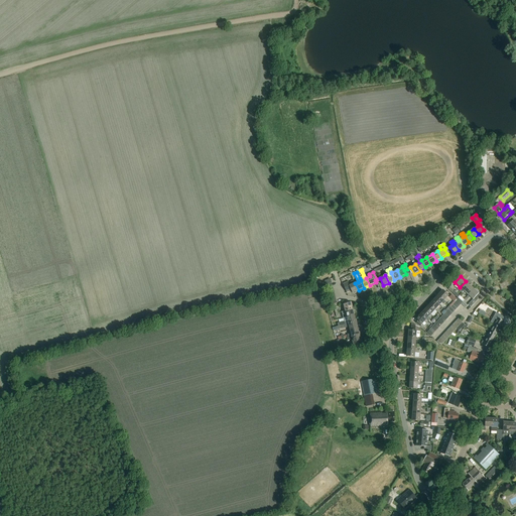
[(351,282),(351,283),(352,284),(350,286),(348,282),(343,284),(347,293),(352,291),(353,293),(354,293),(354,294),(355,294),(357,293),(357,292),(357,291),(359,290),(355,283),(354,280),(351,282)]
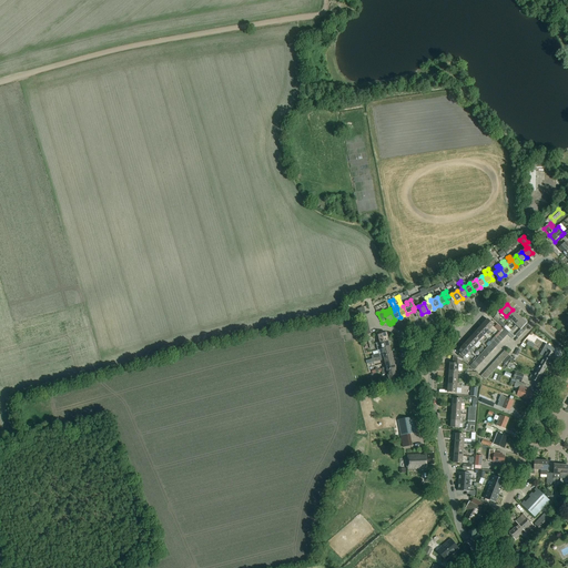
[(513,310),(506,316),(510,321),(509,322),(509,323),(517,314),(513,310)]
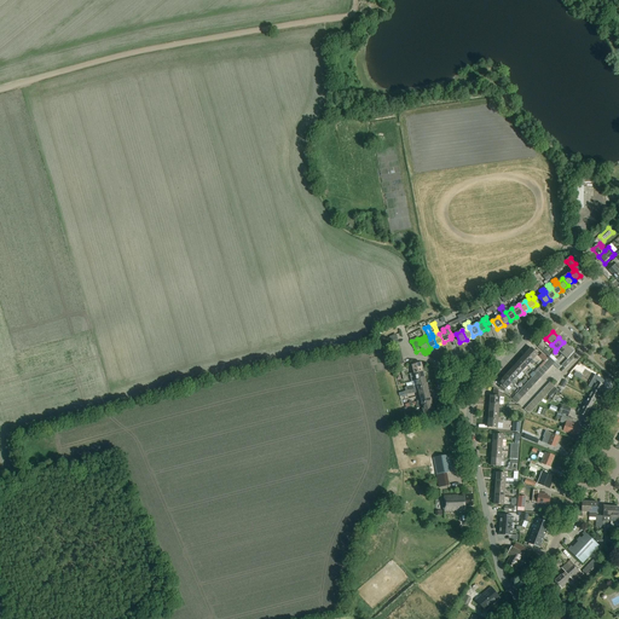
[(559,351),(561,354),(560,356),(561,357),(570,347),(563,342),(555,352),(556,353),(559,351)]
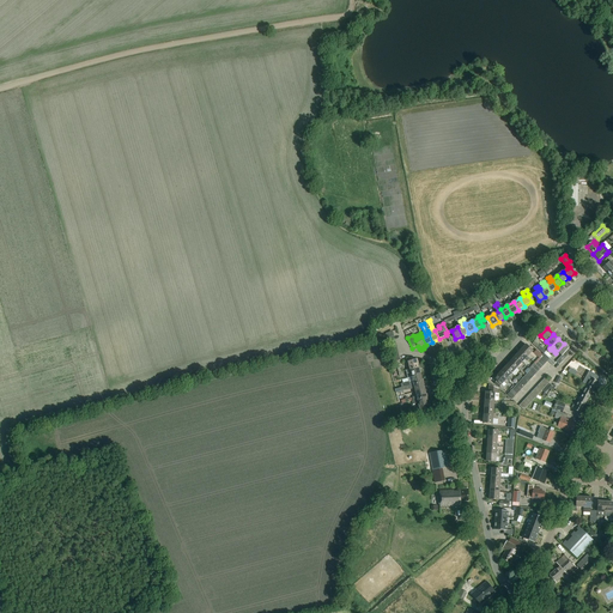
[(566,345),(565,346),(564,344),(556,353),(557,354),(558,353),(562,356),(562,357),(563,356),(569,349),(569,347),(568,345),(566,345)]
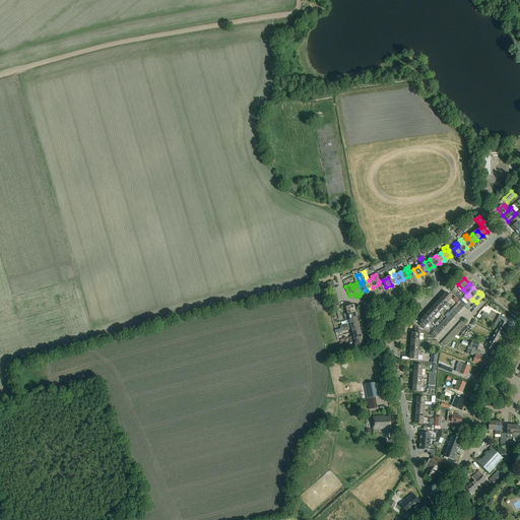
[(446,293),(442,298),(449,305),(450,304),(448,303),(452,299),(446,293)]
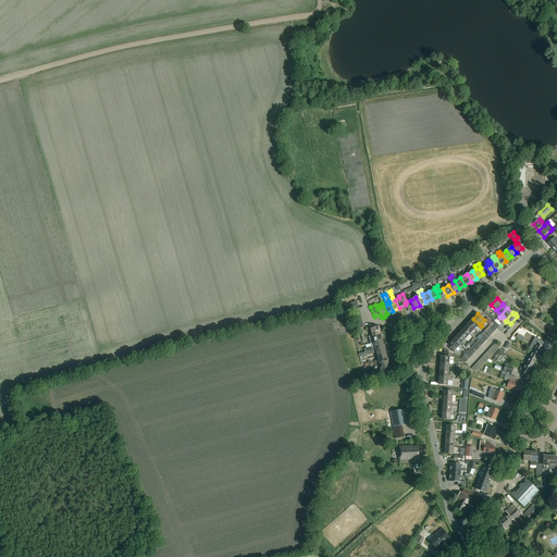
[(468,324),(474,330),(478,326),(480,327),(481,326),(473,319),(468,324)]
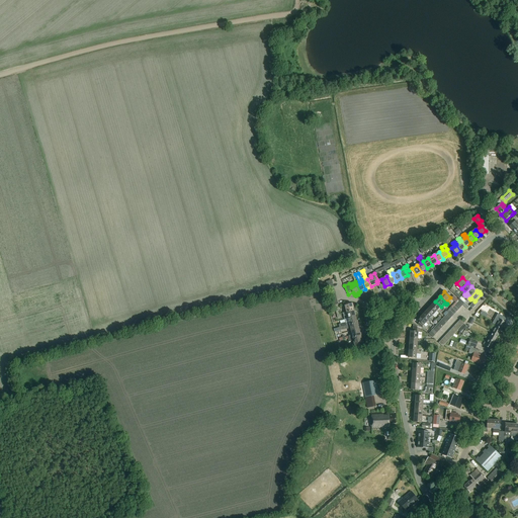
[(437,312),(441,307),(435,301),(431,307),(437,312)]
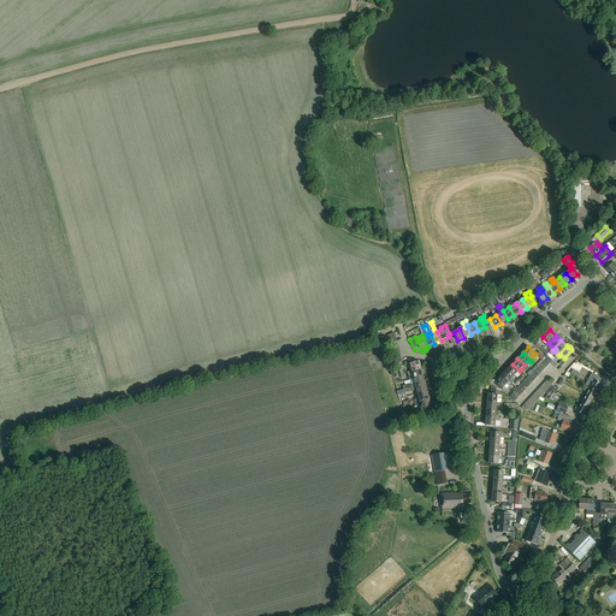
[(420,361),(410,363),(412,372),(421,369),(420,361)]
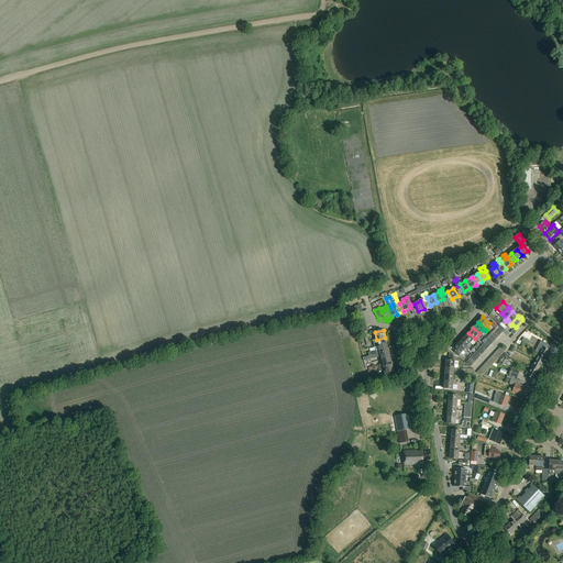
[(470,344),(475,339),(468,333),(463,338),(470,344)]
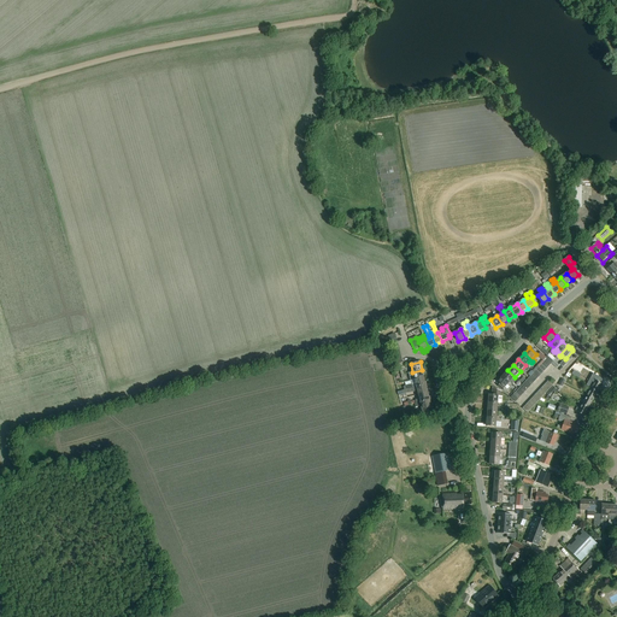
[(412,372),(409,374),(411,381),(424,377),(422,370),(412,372)]
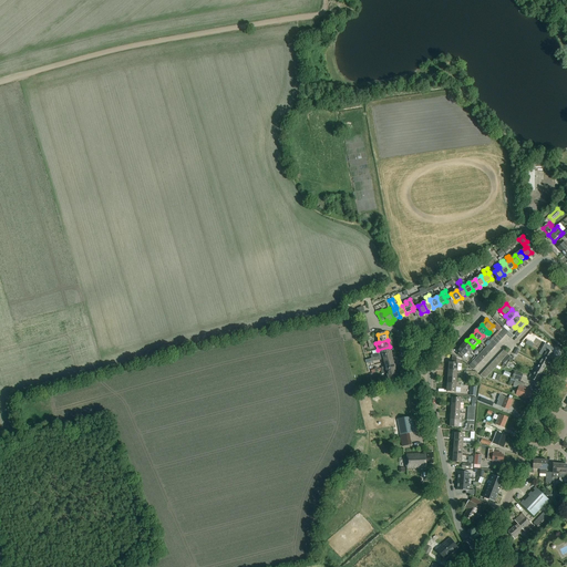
[(470,351),(473,347),(466,340),(462,346),(468,351),(471,353),(470,351)]
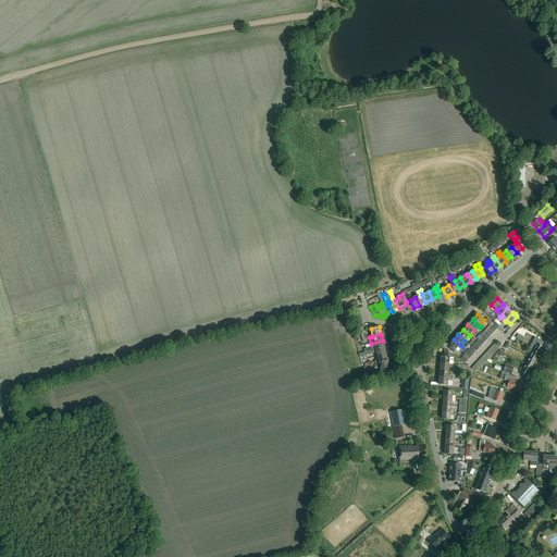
[(460,345),(454,339),(449,345),(456,350),(458,347),(460,349),(462,347),(460,345)]
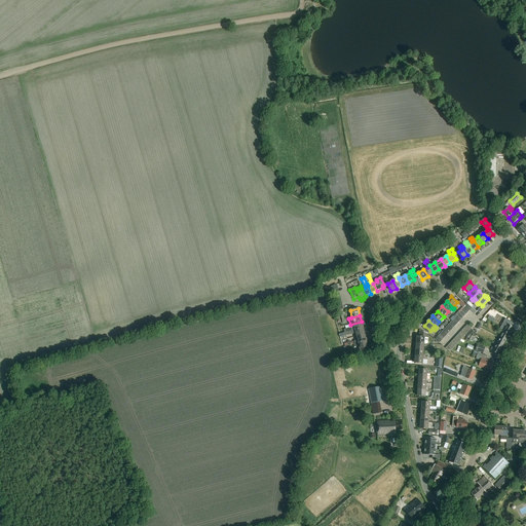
[(351,328),(344,330),(345,333),(347,332),(352,331),(355,330),(364,328),(362,322),(350,325),(351,328)]
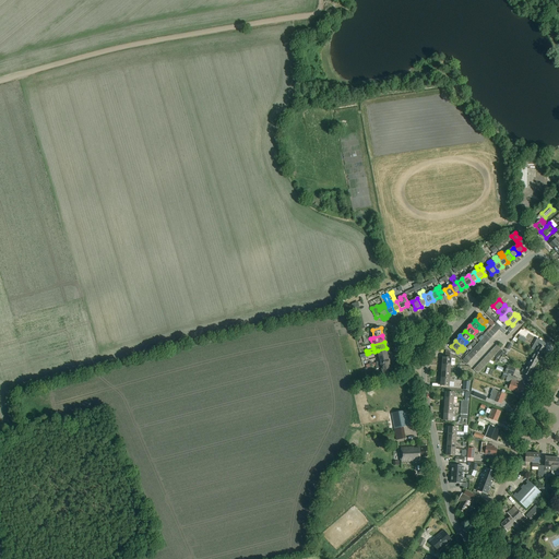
[(537,348),(535,353),(542,356),(545,348),(537,344),(535,347),(537,348)]
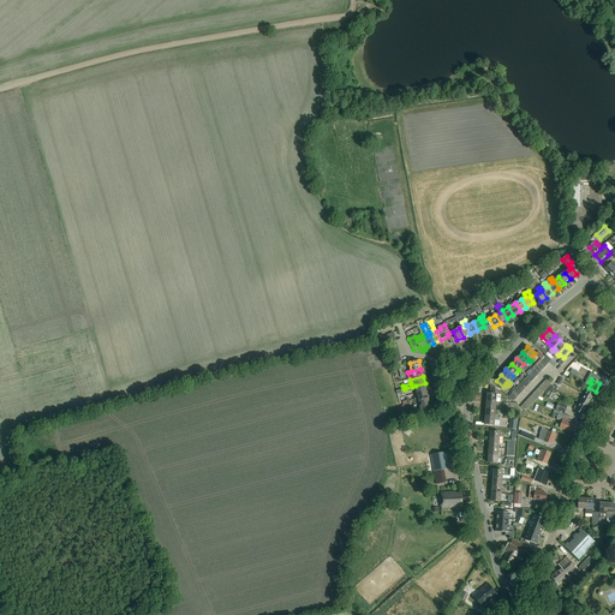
[(416,386),(412,387),(412,388),(412,390),(416,389),(417,394),(427,392),(425,383),(416,386)]
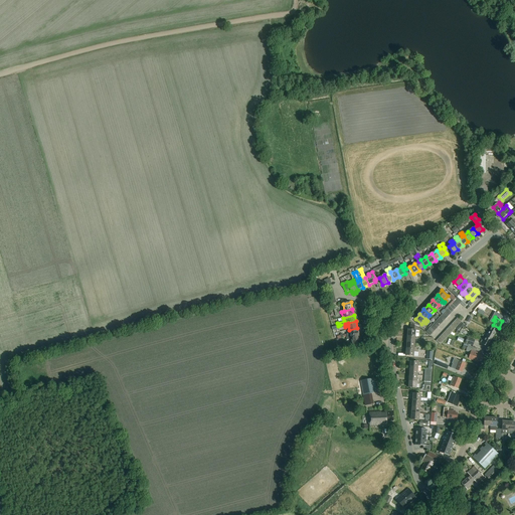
[(455,335),(453,339),(455,340),(460,331),(464,326),(465,325),(462,323),(457,329),(458,330),(455,335)]
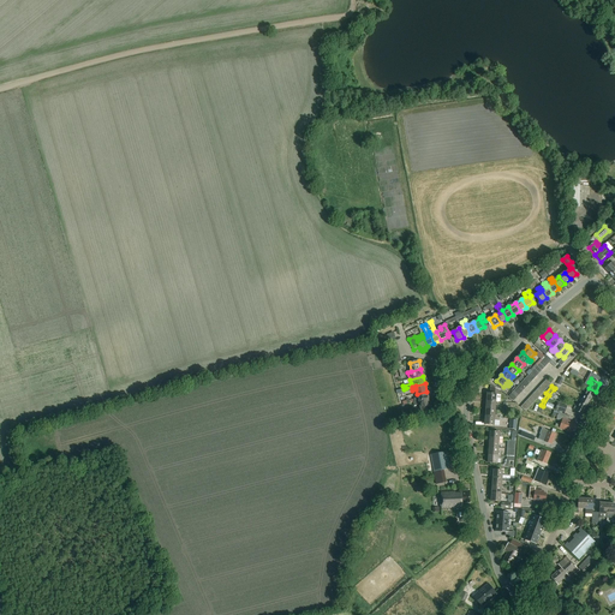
[(585,395),(591,399),(596,392),(589,388),(585,395)]
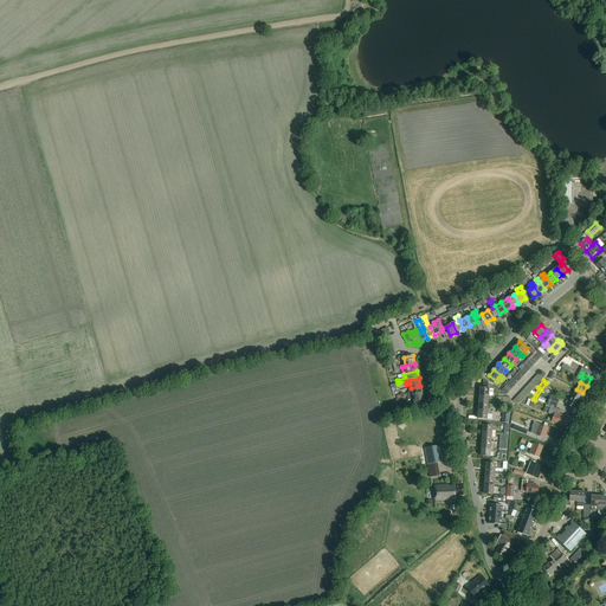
[(412,392),(408,393),(408,397),(413,395),(423,393),(420,386),(411,388),(411,389),(412,392)]
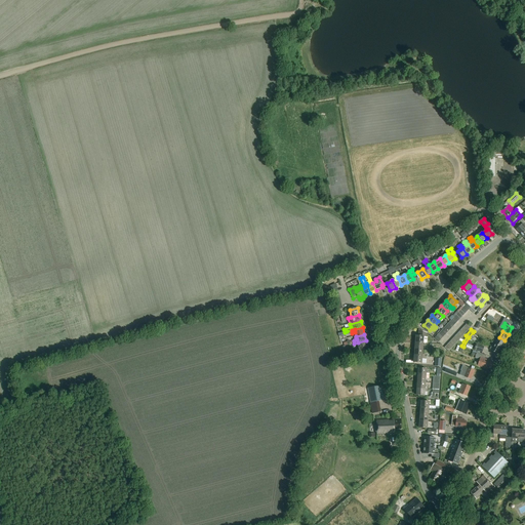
[(495,345),(500,348),(505,340),(499,337),(495,345)]
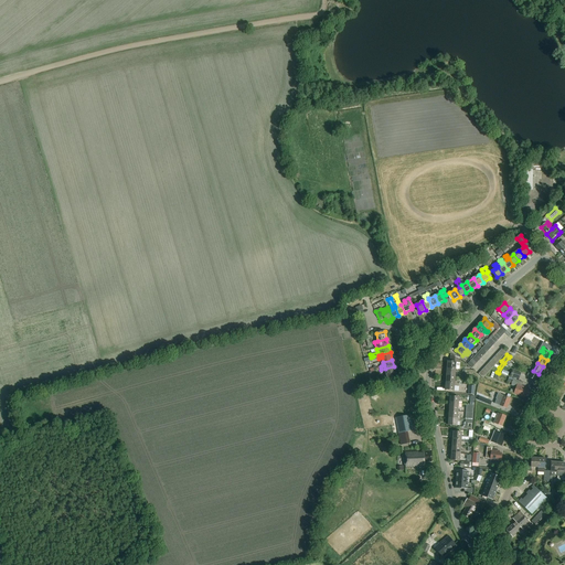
[(381,370),(380,370),(381,373),(385,372),(386,375),(385,376),(386,380),(387,380),(393,377),(392,374),(395,373),(394,366),(385,369),(381,370)]
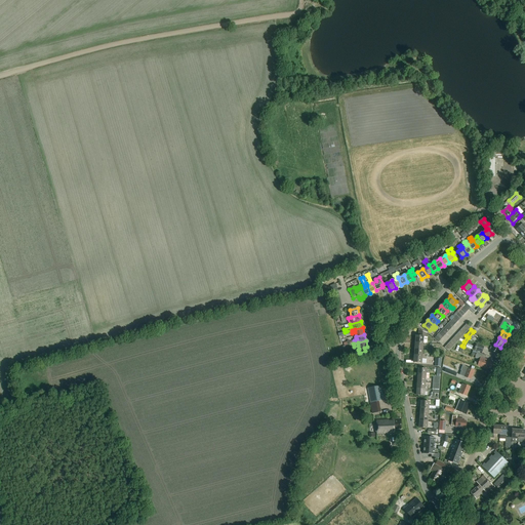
[(476,345),(474,350),(482,353),(484,347),(476,345)]
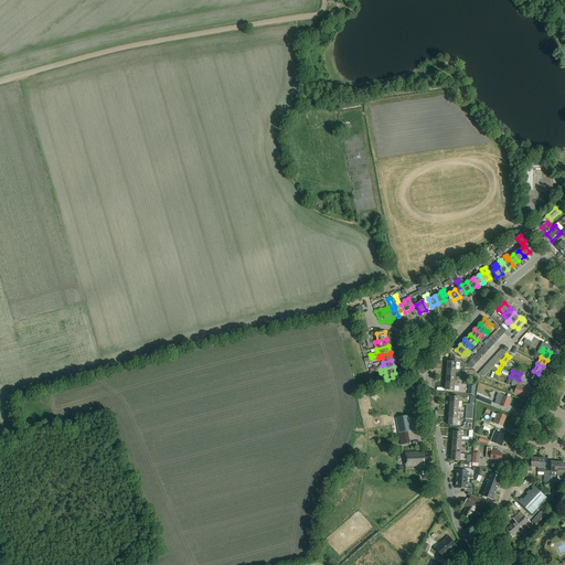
[(539,374),(533,371),(531,374),(528,373),(526,376),(534,381),(539,374)]
